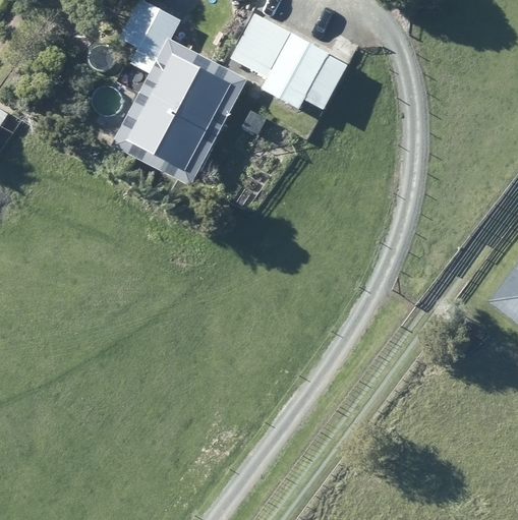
[(121,127),(111,146),(190,187),(246,80),(170,39),(180,20),(142,0),(138,0),(119,38),(137,48),(130,62),(150,73),(121,127)]
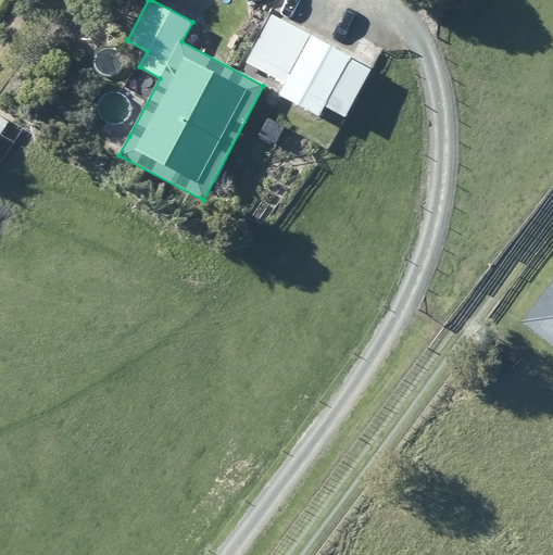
[(273,14),(246,62),(286,85),(280,95),(319,116),(325,106),(344,116),(372,70),(273,14)]
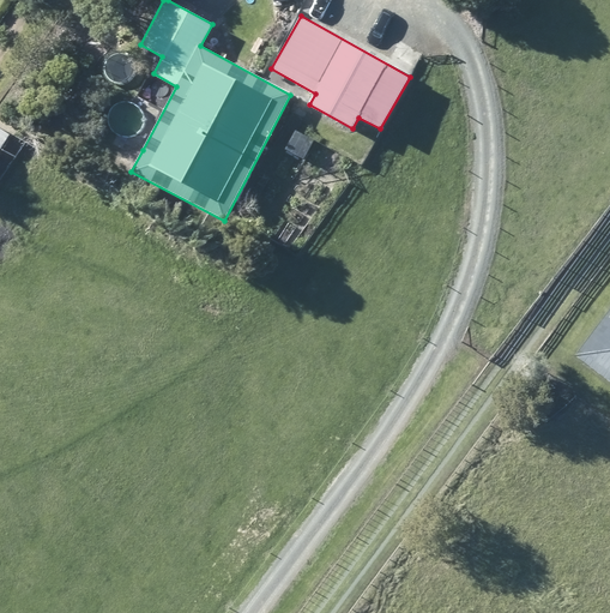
[(0,148),(1,149),(11,133),(0,127),(0,148)]
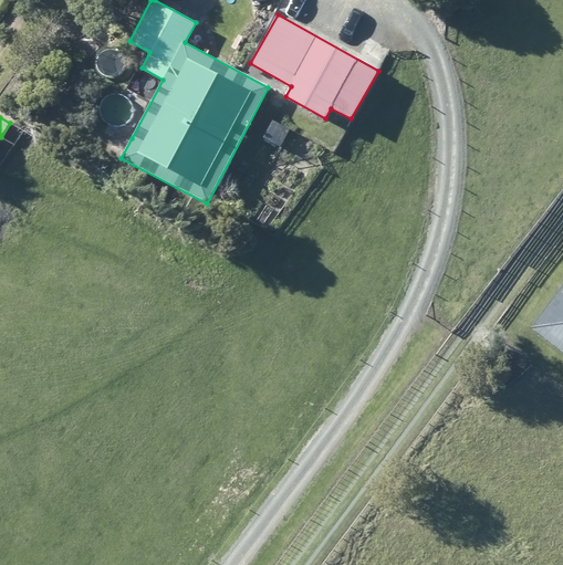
[(275,119),(266,135),(278,143),(288,127),(275,119)]
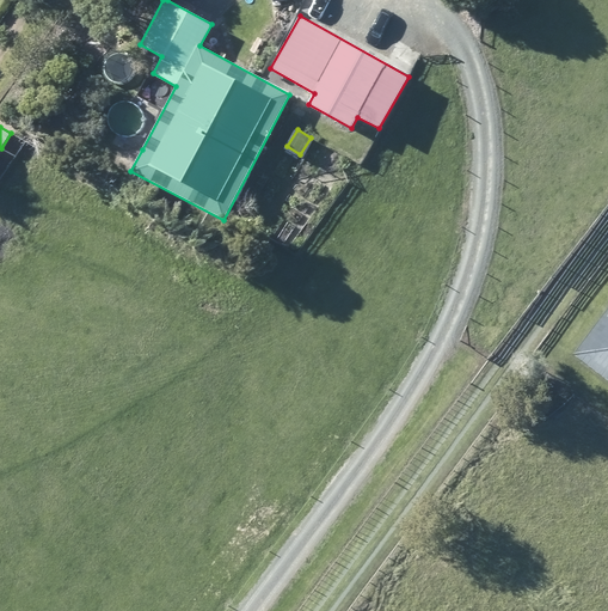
[(607,307),(573,354),(607,380),(607,307)]
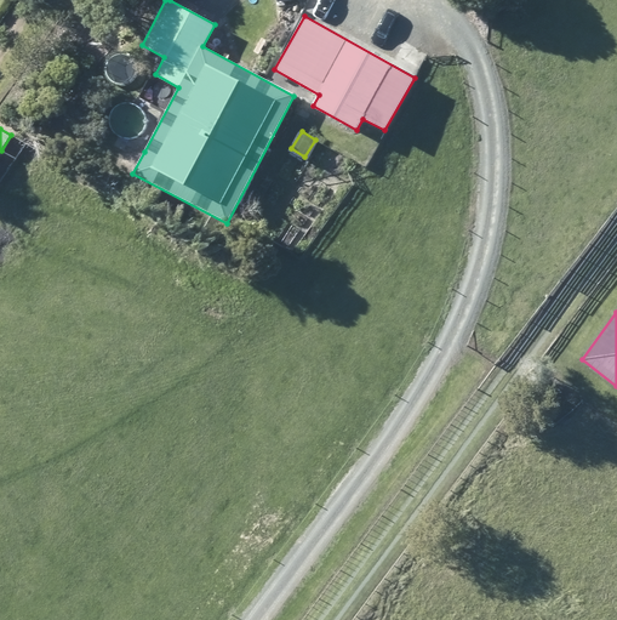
All buildings are outlined.
